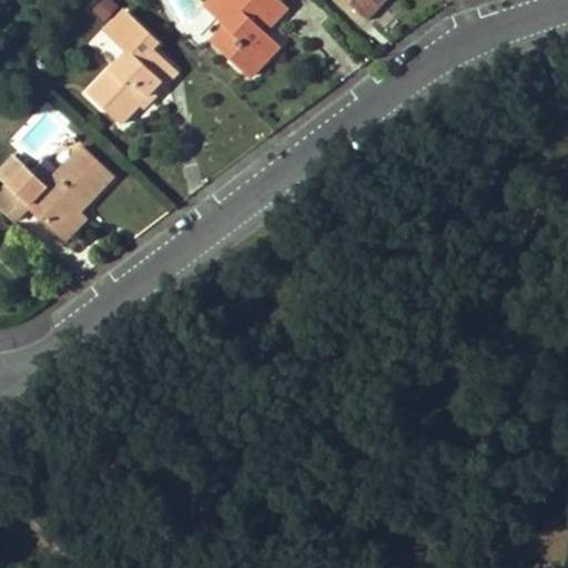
[(262,31),(285,7),(277,0),(212,0),(205,8),(226,29),(213,42),(250,77),(279,46),(262,31)]
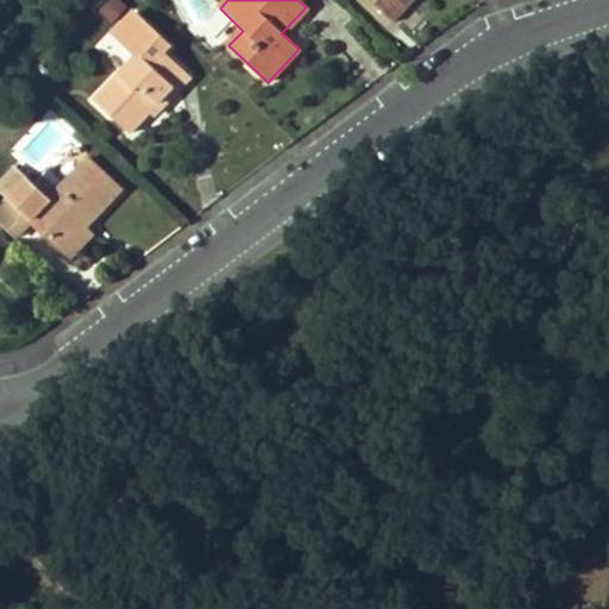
[(368,0),(394,24),(414,0),(368,0)]
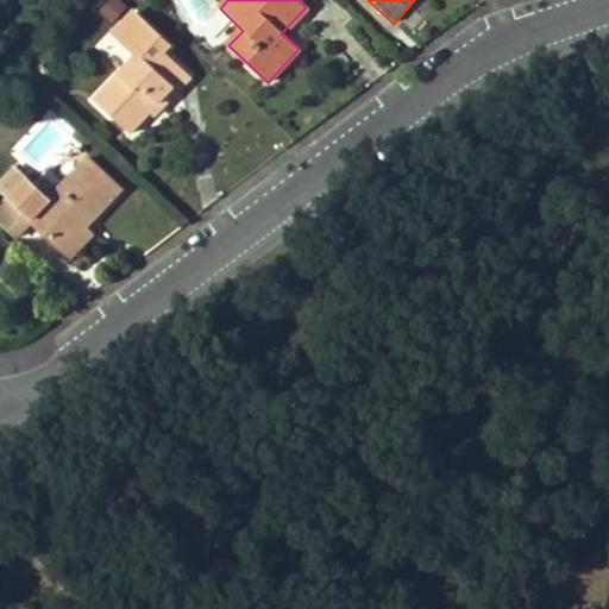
[(171,90),(176,96),(193,79),(167,55),(173,48),(136,14),(117,35),(138,55),(94,102),(129,136),(149,114),(171,90)]
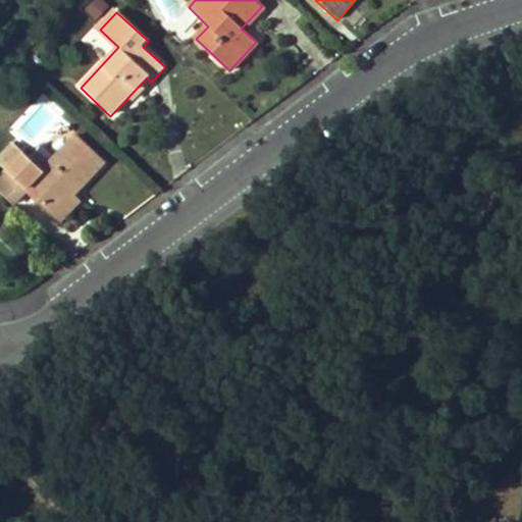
[(127,98),(133,102),(151,83),(147,77),(127,98)]
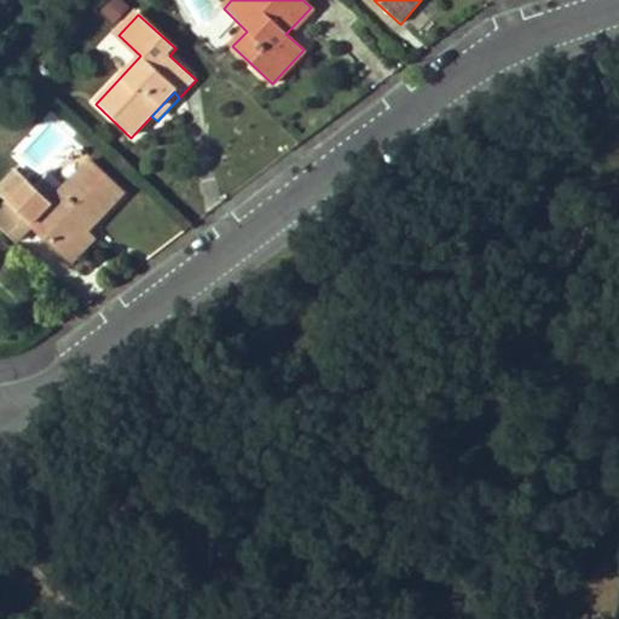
[(0,195),(9,203),(0,212),(0,229),(15,243),(33,225),(61,253),(84,229),(88,225),(92,226),(122,195),(90,163),(50,204),(12,168),(0,180),(0,195)]
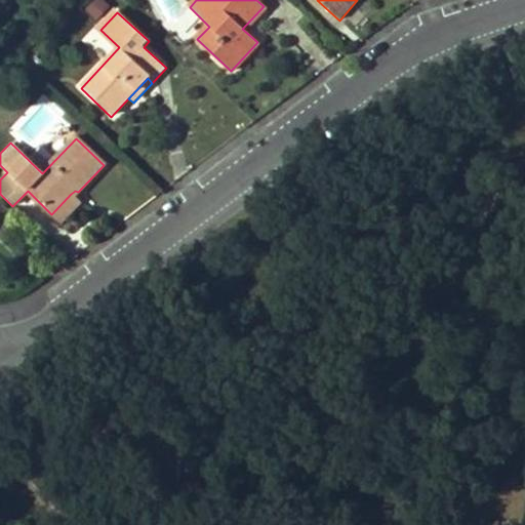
[(61,223),(80,203),(71,194),(51,214),(61,223)]
